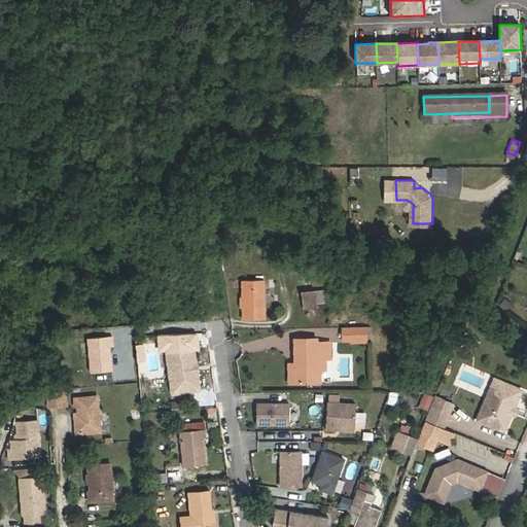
[(410,208),(413,204),(407,200),(403,203),(410,208)]
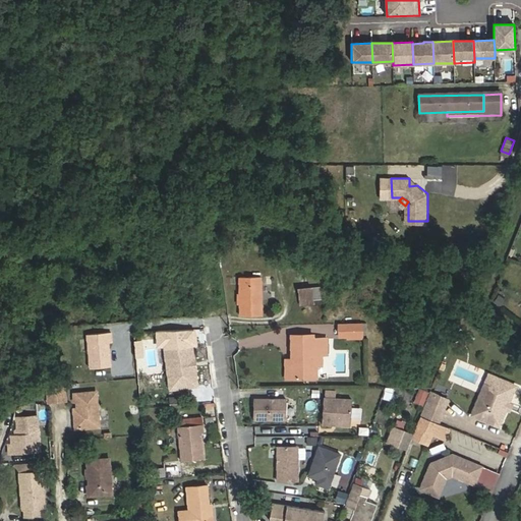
[(240,277),(240,315),(261,315),(261,277),(240,277)]
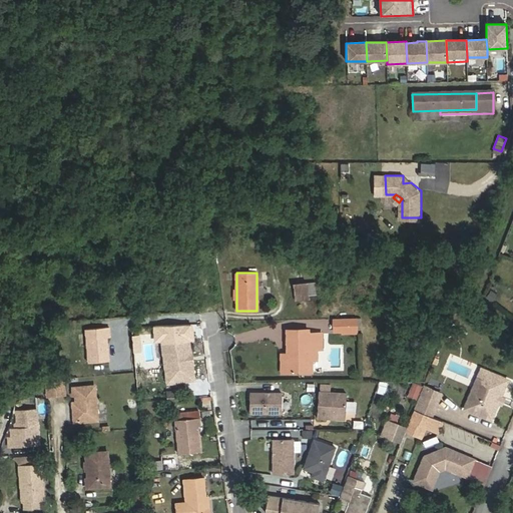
[(308,284),(296,286),(297,298),(310,297),(308,284)]
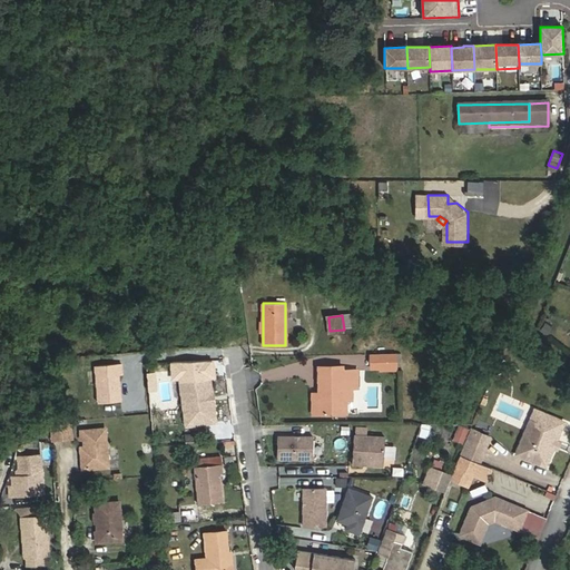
[(383,367),(402,367),(402,355),(396,355),(396,356),(383,356),(383,367)]
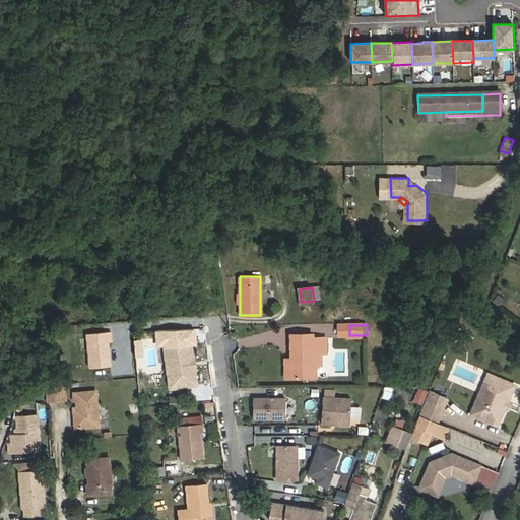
[(157,347),(167,347),(172,388),(194,385),(189,348),(198,346),(195,329),(155,332),(157,347)]
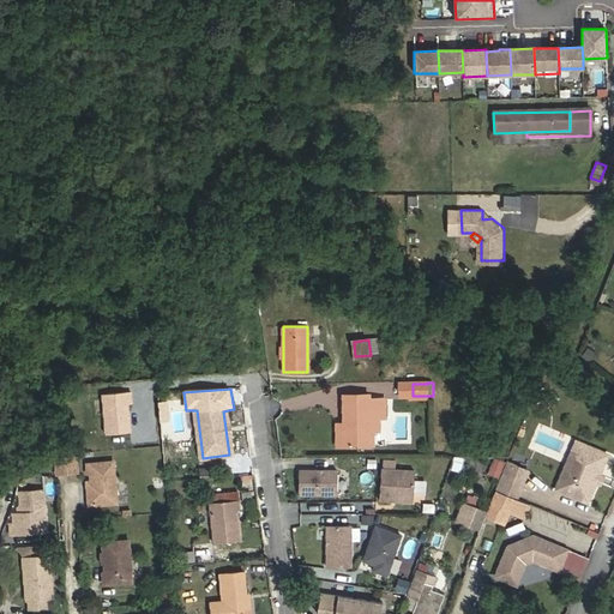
[(106,395),(107,434),(132,433),(130,404),(134,404),(133,392),(106,395)]
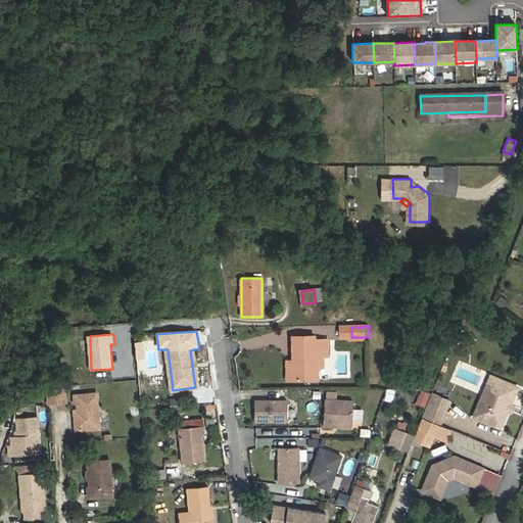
[(289,362),(289,380),(318,380),(318,357),(328,357),(328,340),(315,340),(315,336),(293,337),(293,362),(289,362)]
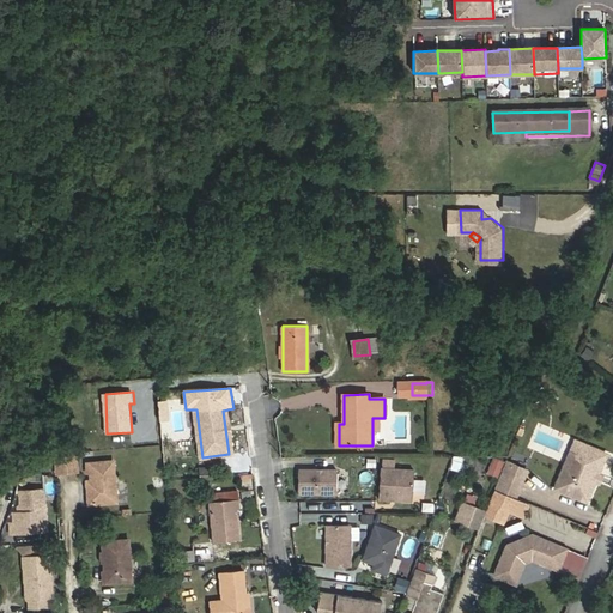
[(611,455),(580,442),(560,489),(592,502),(600,481),(602,474),(611,455)]
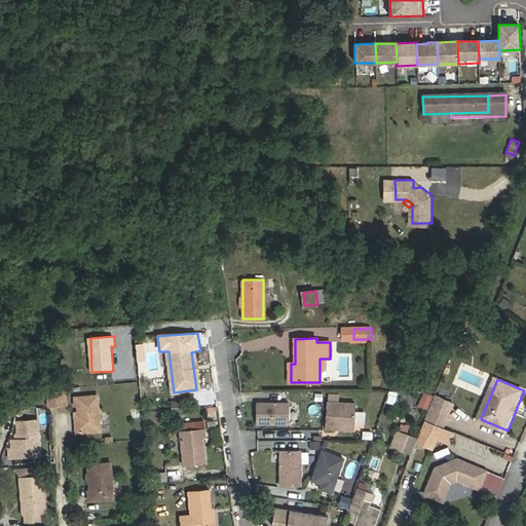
[(47,408),(68,406),(67,389),(45,391),(47,408)]
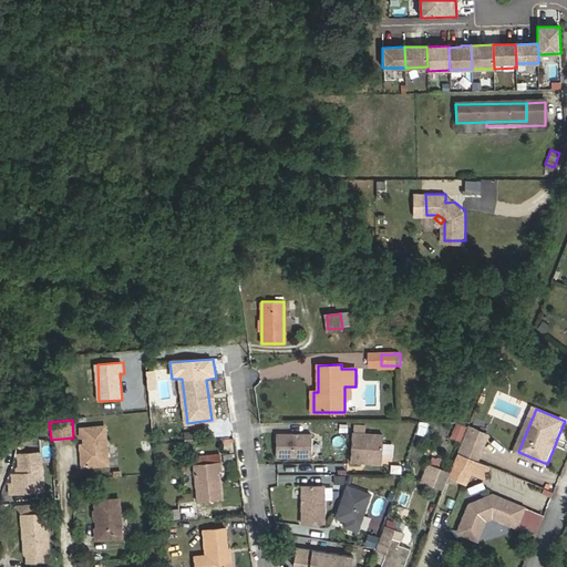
[(419,421),(415,434),(424,436),(428,423),(419,421)]
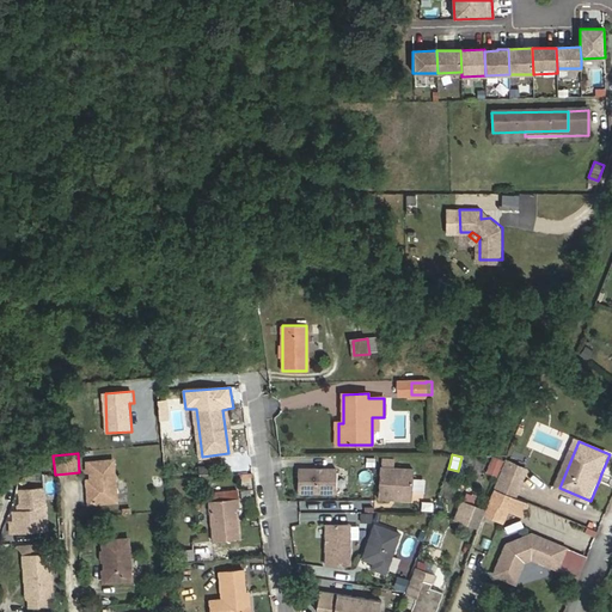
[(497,475),(502,461),(494,458),(488,471),(497,475)]
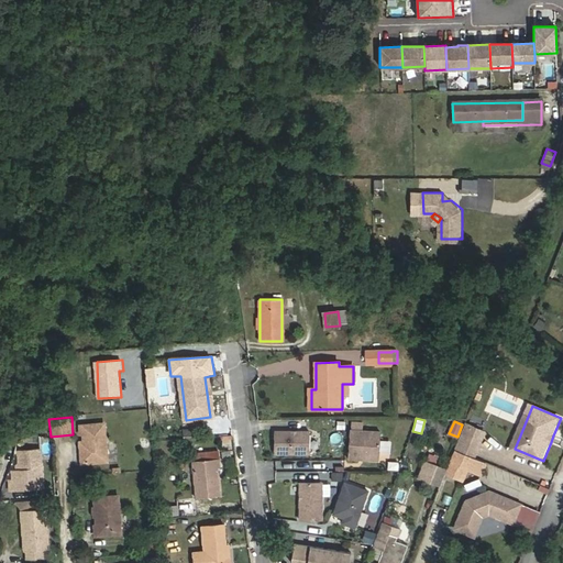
[(105,422),(83,424),(84,440),(85,448),(80,448),(81,462),(107,460),(105,422)]
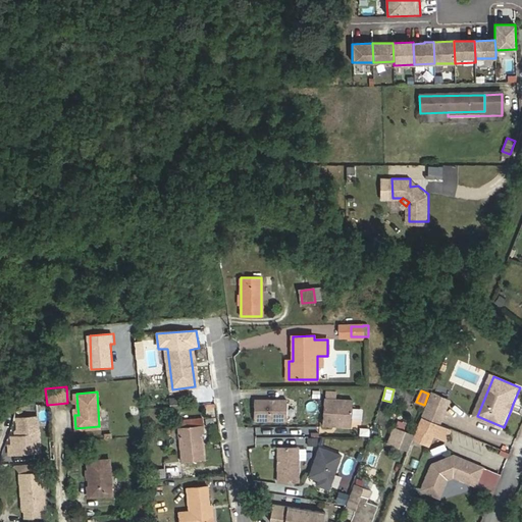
[(435,394),(426,418),(439,423),(440,423),(450,400),(435,394)]
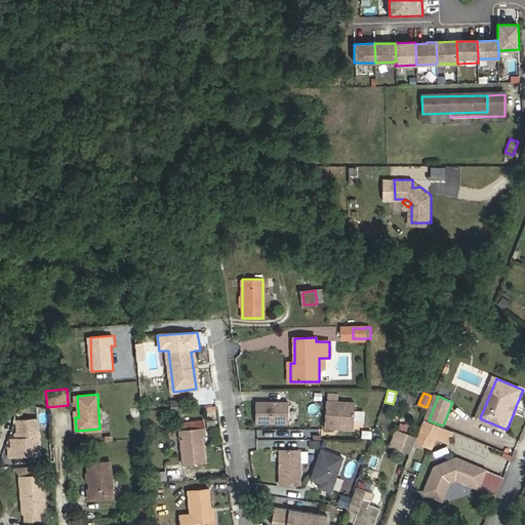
[(288,403),(255,402),(255,422),(288,423),(288,403)]
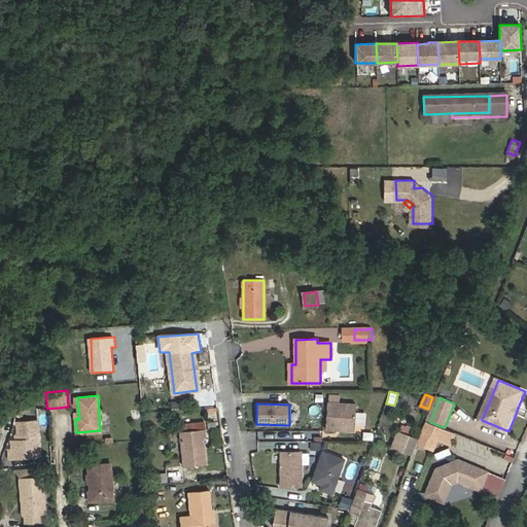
[(326,403),(324,430),(353,431),(355,405),(326,403)]
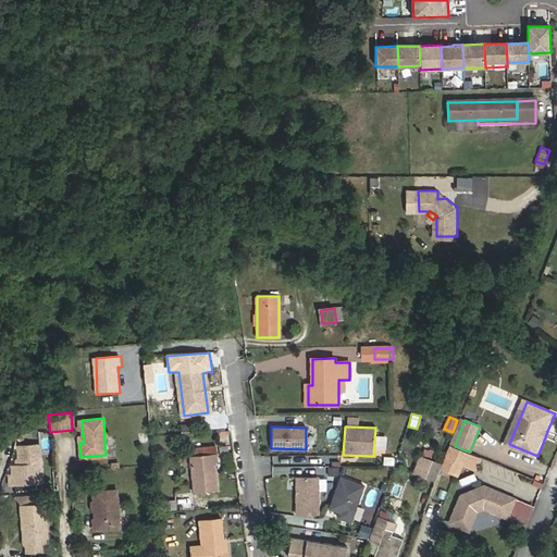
[(151,446),(150,430),(139,431),(140,447),(151,446)]
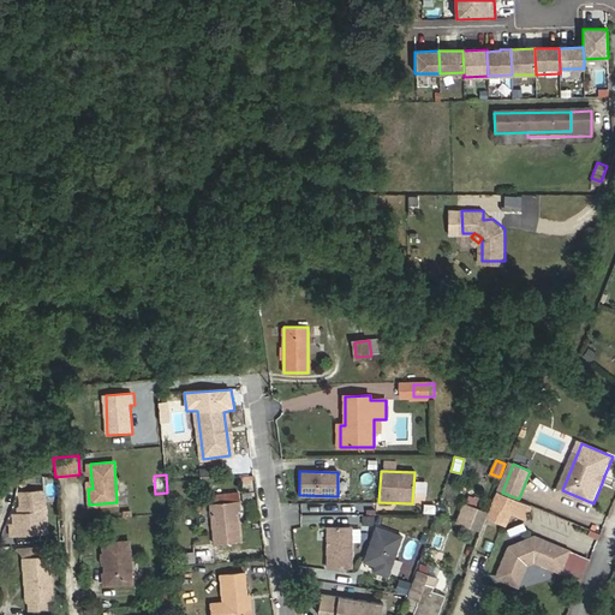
[(502,493),(501,491),(490,518),(505,524),(509,512),(512,512),(518,499),(502,493)]
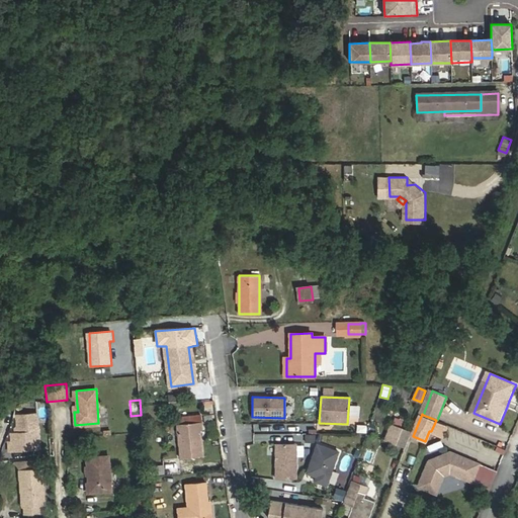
[(37,416),(18,417),(19,435),(12,435),(13,444),(9,444),(10,452),(39,450),(37,416)]
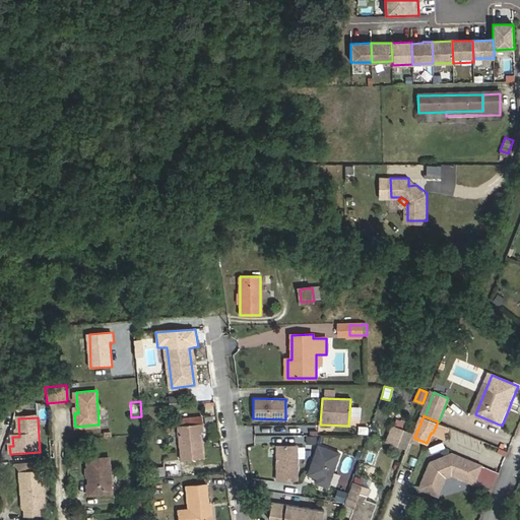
[(439,421),(438,421),(433,433),(445,438),(450,427),(439,421)]
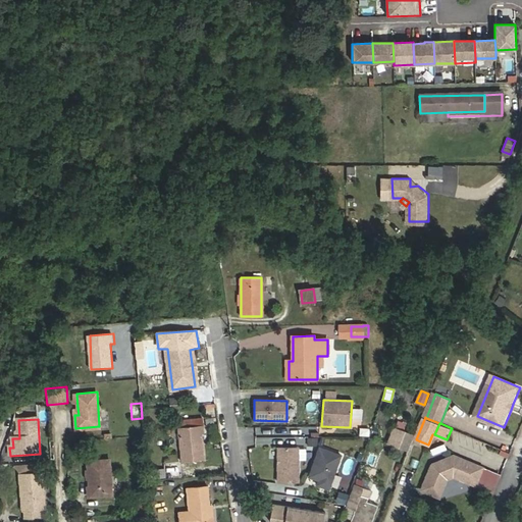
[(202,433),(204,433),(203,425),(178,427),(181,462),(204,460),(202,433)]
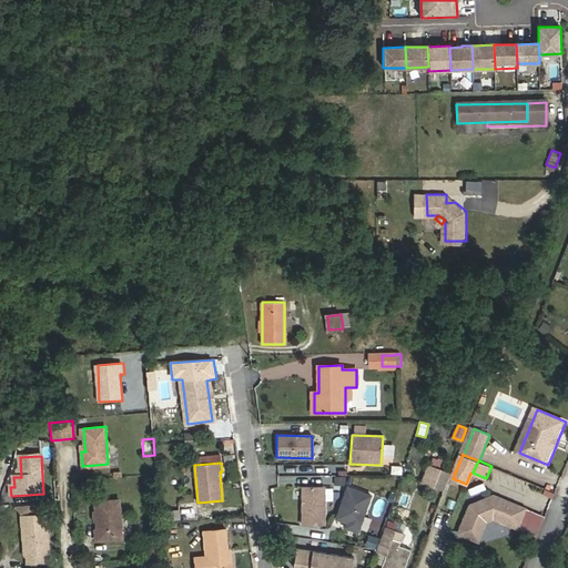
[(435,487),(440,470),(429,466),(424,484),(435,487)]
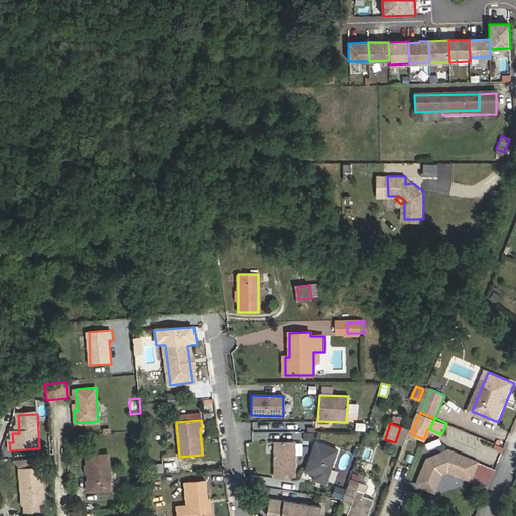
[(410,430),(400,427),(395,442),(404,446),(410,430)]
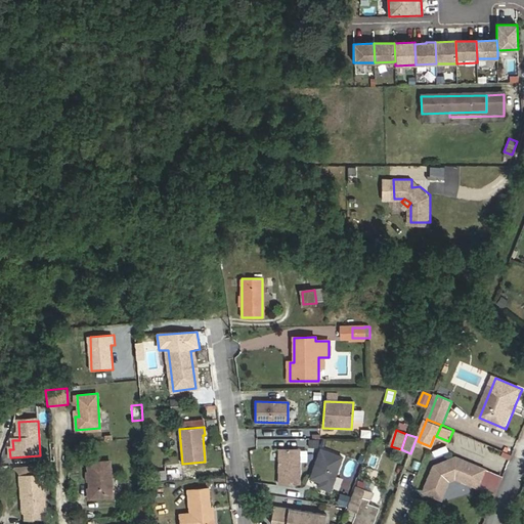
[(298,484),(298,449),(277,449),(277,484),(298,484)]
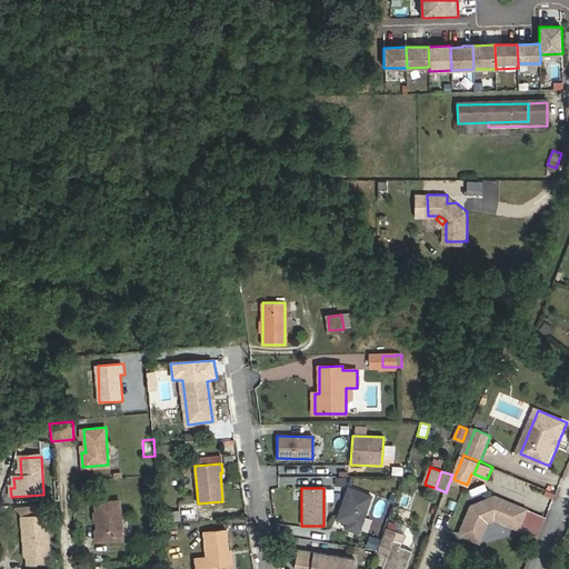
[(358,535),(371,497),(347,489),(336,521),(346,525),(345,529),(358,535)]
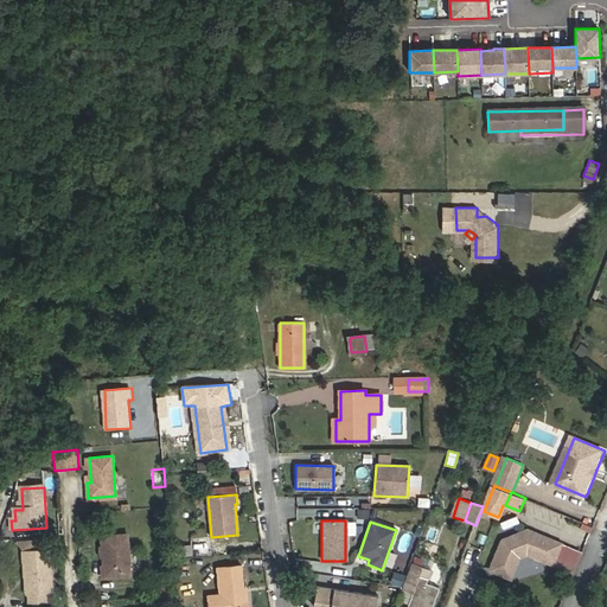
[(509,542),(496,572),(517,580),(525,558),(532,555),(558,566),(567,544),(540,534),(538,536),(530,532),(509,542)]
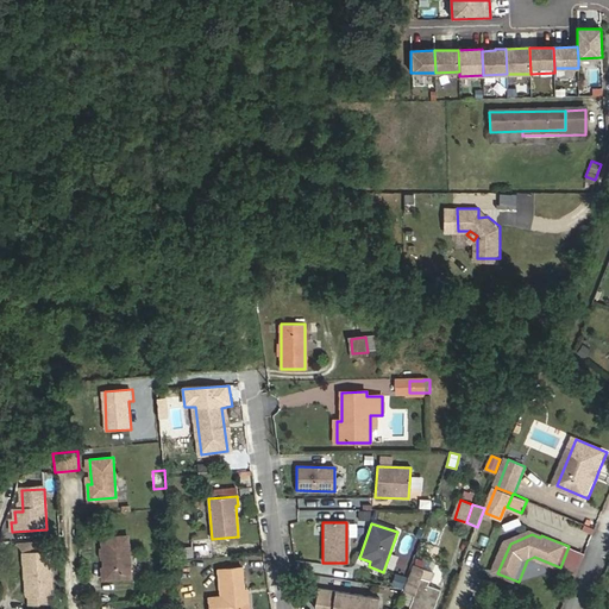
[(104,579),(131,577),(127,537),(102,539),(104,579)]
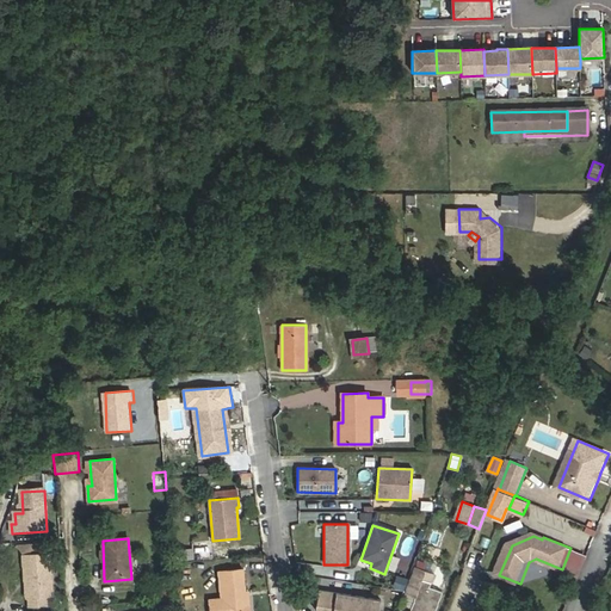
[(197,545),(201,556),(211,553),(208,542),(197,545)]
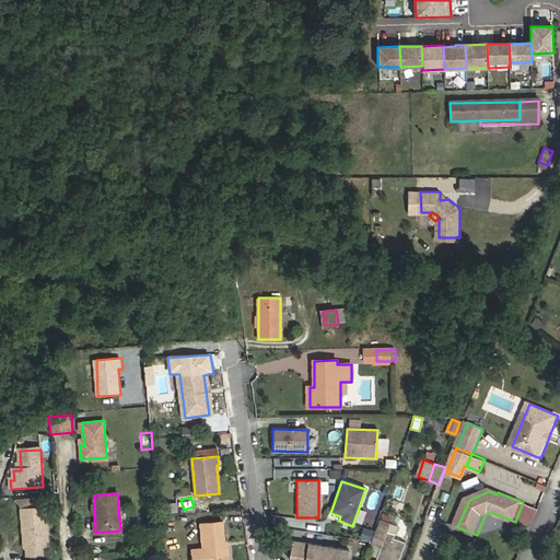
[(164,502),(164,512),(177,513),(177,503),(164,502)]
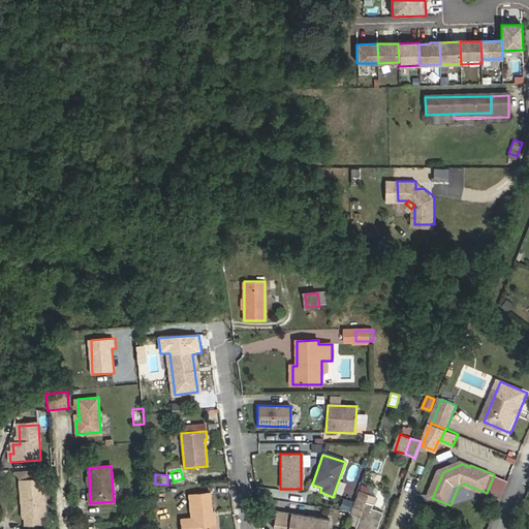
[(41,481),(20,483),(24,518),(24,526),(38,525),(37,518),(43,517),(41,481)]
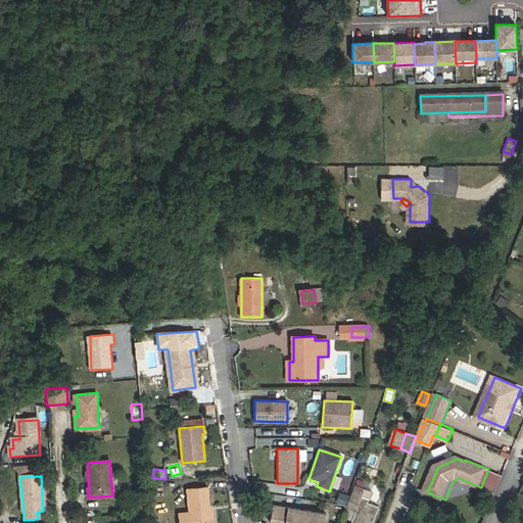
[(214,522),(212,507),(209,507),(207,487),(188,489),(189,512),(179,514),(179,522),(214,522)]
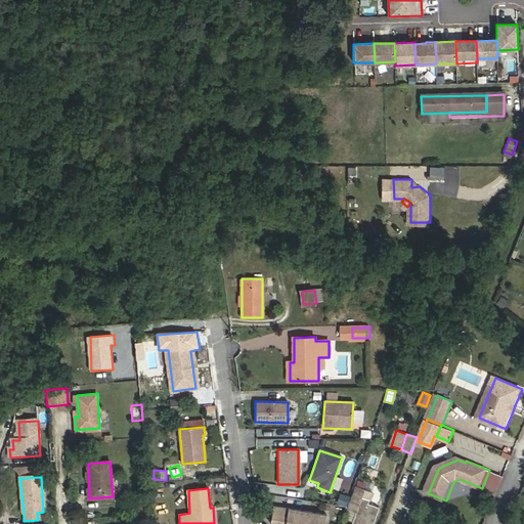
[(358,488),(355,495),(369,500),(373,493),(358,488)]
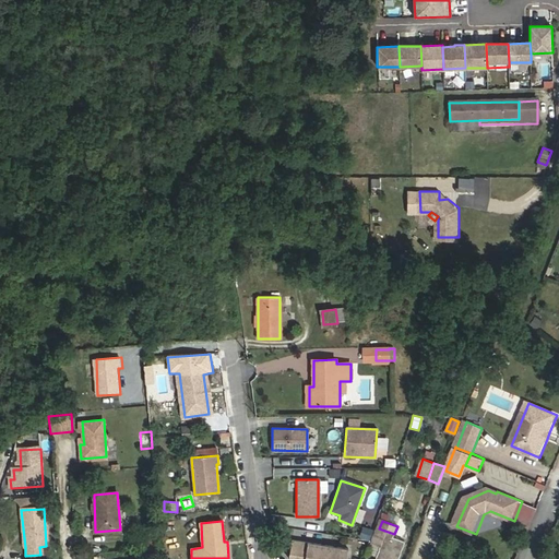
[(372,530),(365,527),(363,537),(370,539),(372,530)]
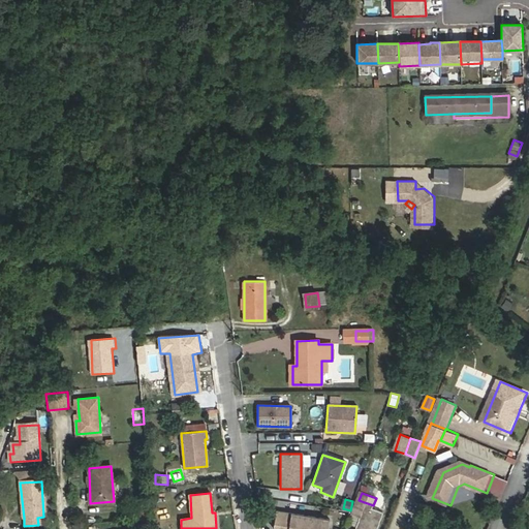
[(377,528),(383,514),(372,509),(373,505),(359,500),(353,515),(360,517),(354,528),(377,528)]
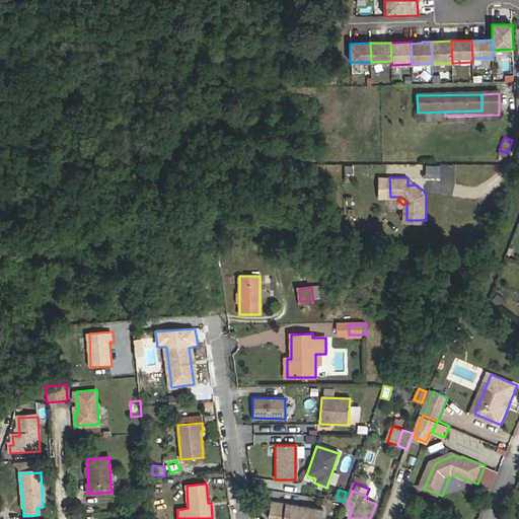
[(321,518),(323,509),(272,501),(269,518),(271,518),(321,518)]
